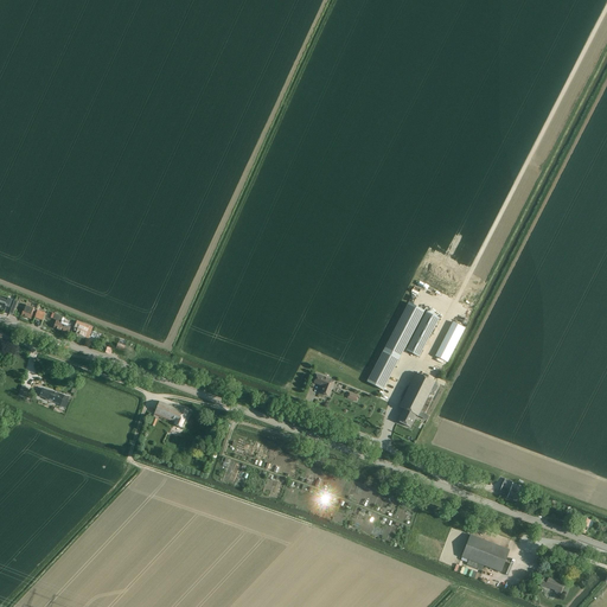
[(7,301),(0,298),(0,308),(4,310),(5,306),(10,307),(12,300),(8,299),(7,301)]
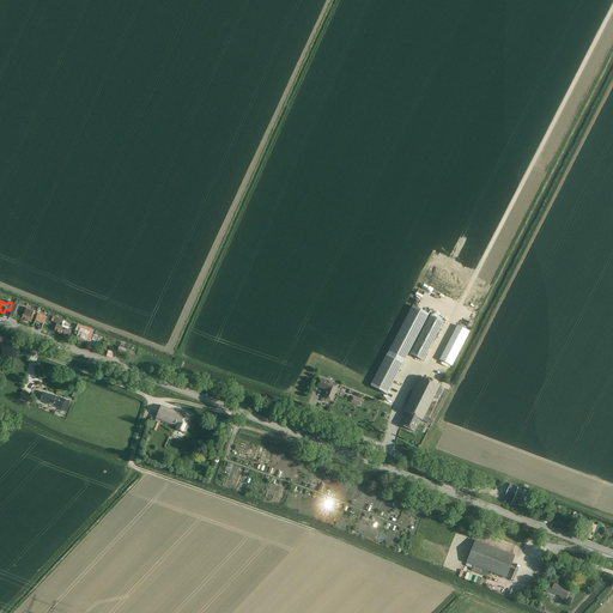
[(387,353),(370,386),(387,394),(404,362),(429,315),(412,307),(387,353)]
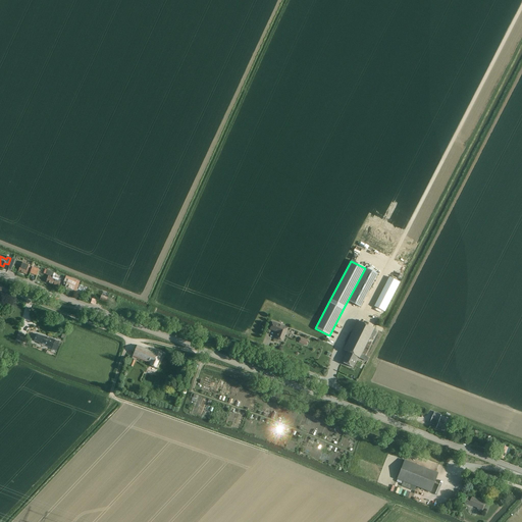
[(30,266),(21,264),(20,266),(18,271),(27,274),(30,266)]
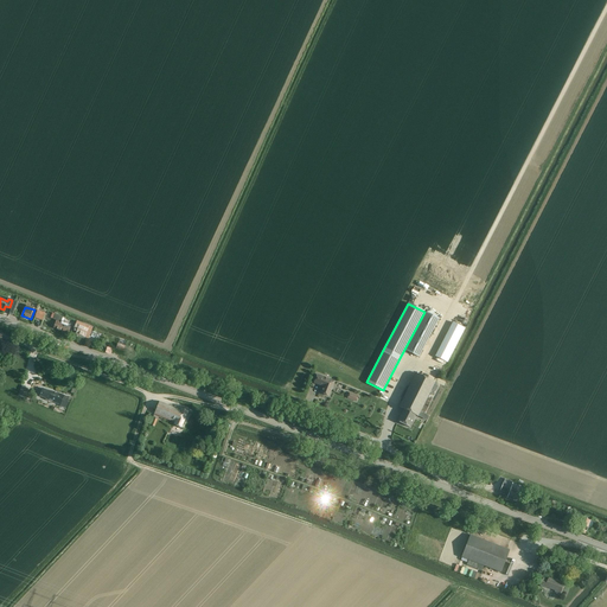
[(43,321),(45,314),(37,311),(34,318),(43,321)]
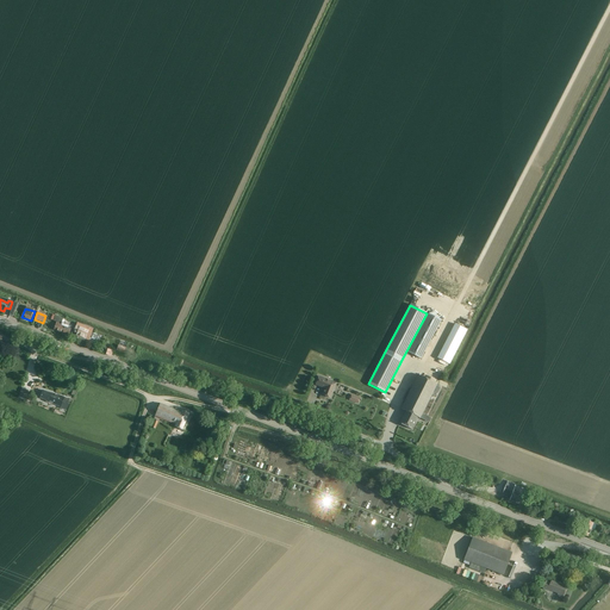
[(421,359),(441,321),(428,313),(408,353),(421,359)]
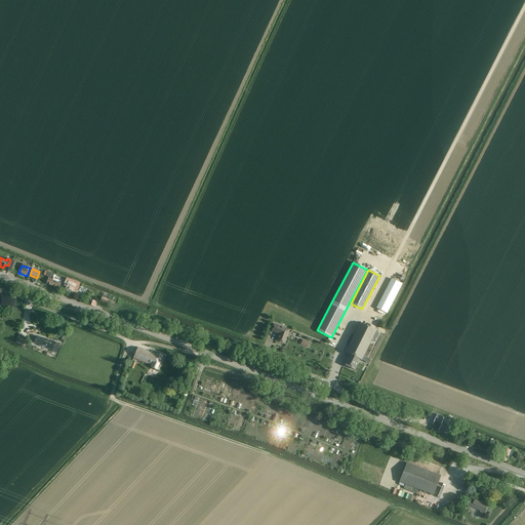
[(52,280),(52,278),(54,274),(48,272),(46,276),(48,277),(46,284),(54,287),(55,282),(52,280)]
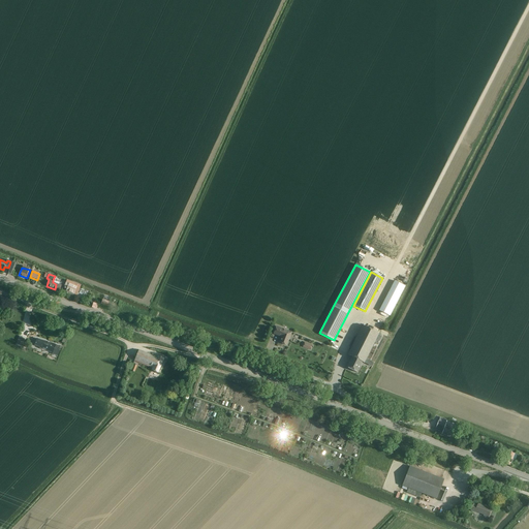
[(56,284),(55,289),(59,291),(61,286),(60,285),(61,283),(53,280),(53,282),(56,284)]
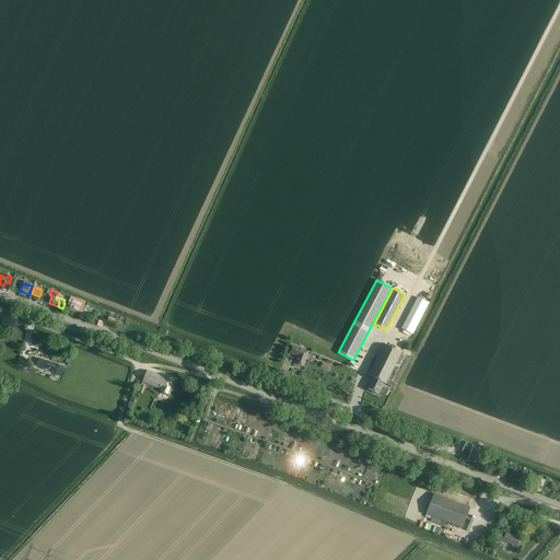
[(82,310),(85,302),(83,301),(69,296),(69,299),(70,299),(68,305),(71,306),(70,308),(78,312),(79,308),(82,310)]
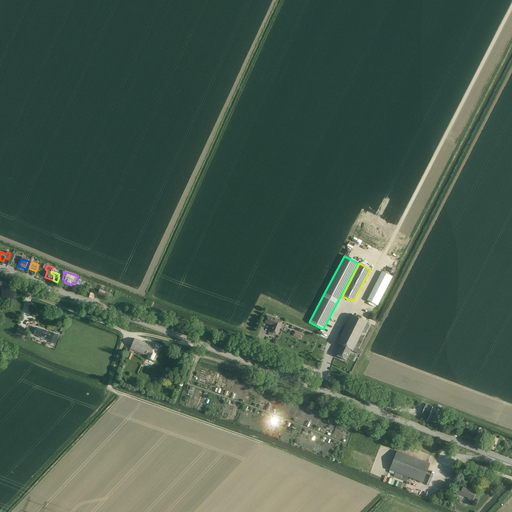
[(377,306),(392,277),(382,272),(367,300),(377,306)]
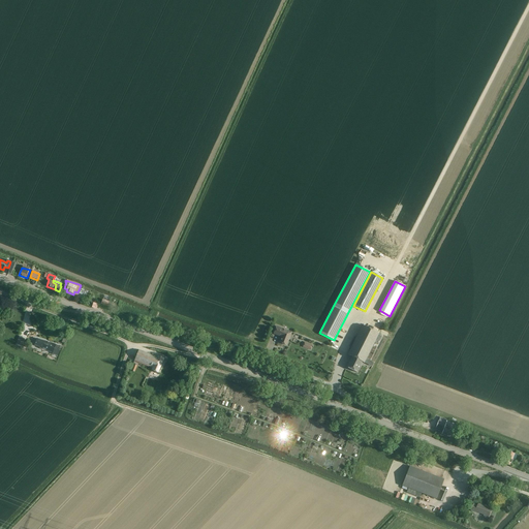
[(351,356),(346,367),(356,372),(362,362),(364,363),(366,359),(373,346),(374,347),(376,343),(377,344),(381,336),(378,335),(379,334),(363,324),(347,354),(351,356)]
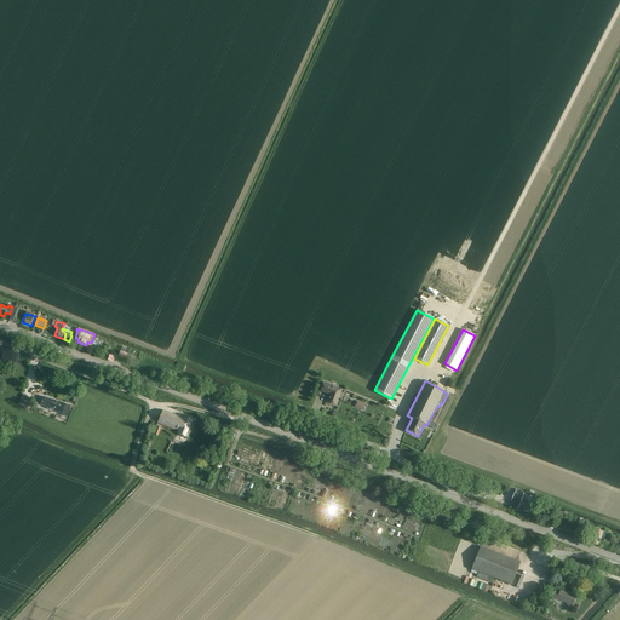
[(337,406),(343,390),(325,383),(322,391),(332,395),(328,402),(337,406)]
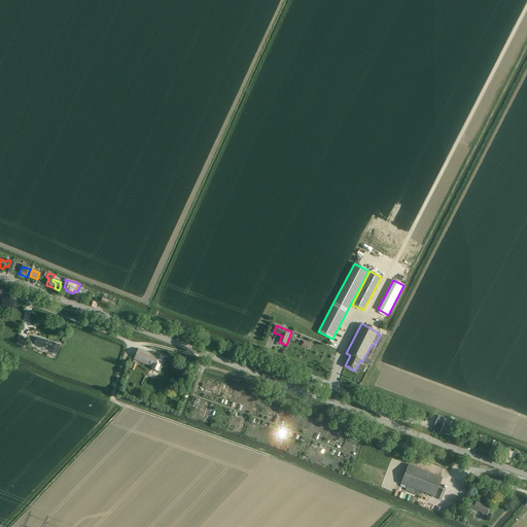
[(48,342),(37,338),(34,344),(39,346),(39,347),(51,351),(55,343),(48,341),(48,342)]
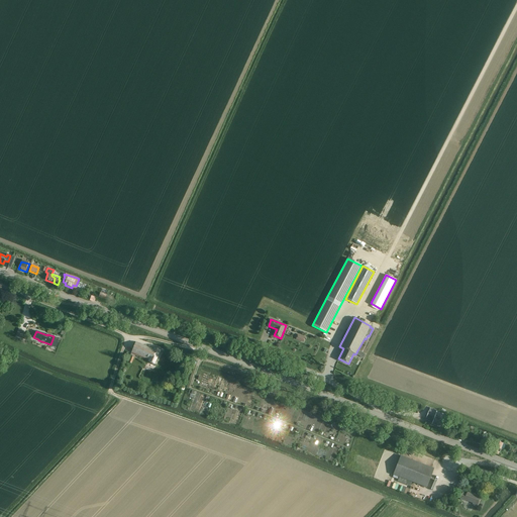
[(303,342),(305,337),(298,334),(296,339),(303,342)]
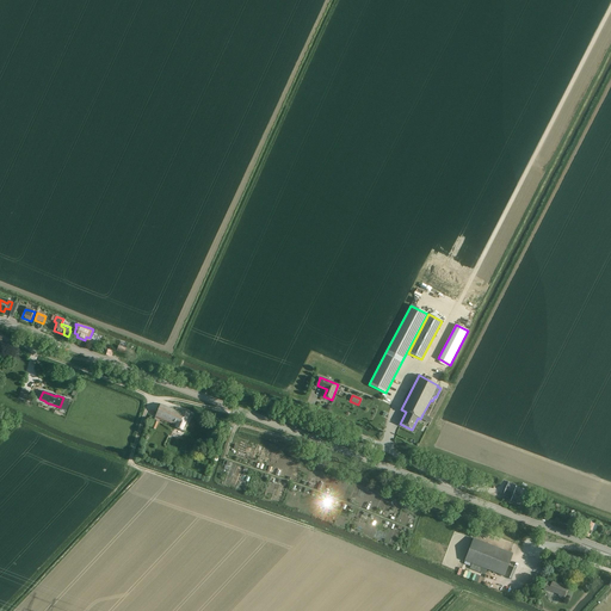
[(181,413),(160,405),(155,417),(176,425),(174,427),(183,431),(190,414),(181,412),(181,413)]
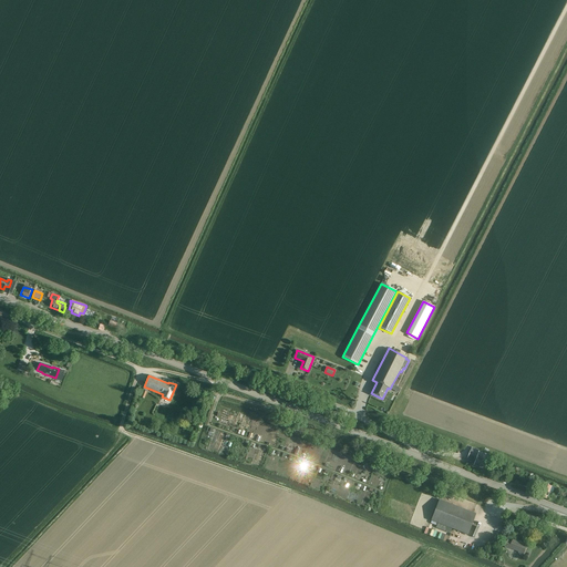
[(482,468),(484,461),(482,460),(483,456),(477,455),(477,454),(470,452),(467,457),(475,461),(474,462),(473,461),(472,464),(473,465),(482,468)]
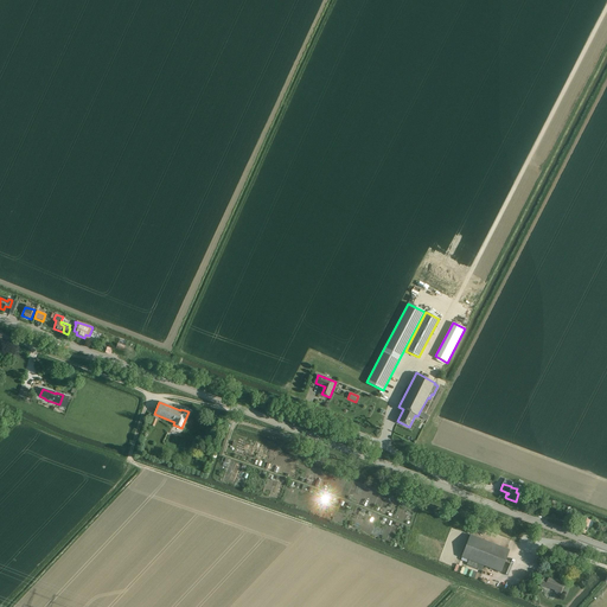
[(586,535),(587,531),(592,521),(583,518),(579,531),(586,535)]
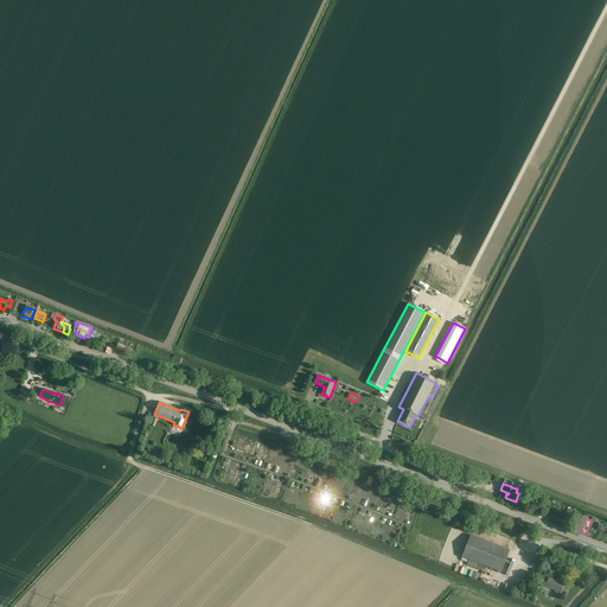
[(500,573),(510,550),(470,535),(461,557),(462,558),(462,561),(467,563),(466,566),(477,569),(478,564),(484,566),(500,573)]
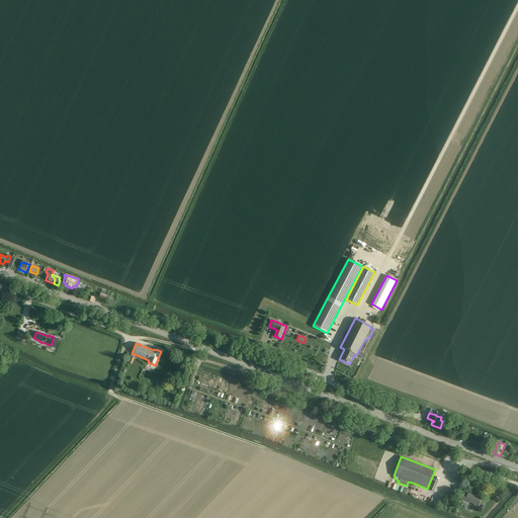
[(482,498),(469,493),(468,496),(463,494),(461,501),(465,503),(466,502),(473,505),(473,506),(479,507),(482,498)]
